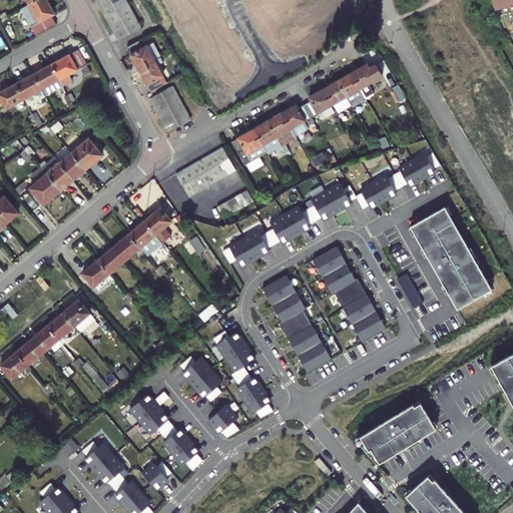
[(47,0),(35,0),(30,3),(39,21),(54,13),(47,0)]
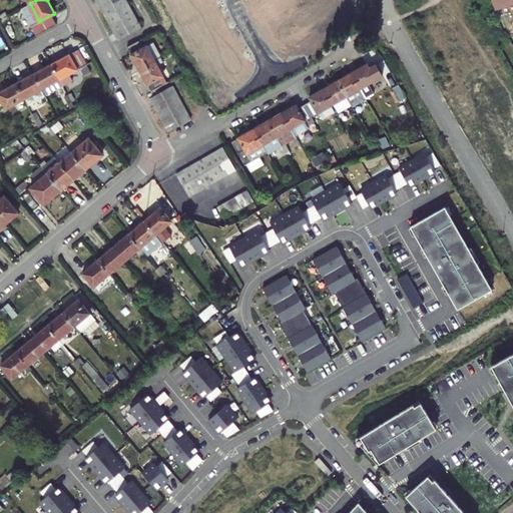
[(98,0),(97,1),(101,8),(113,2),(112,0),(98,0)]
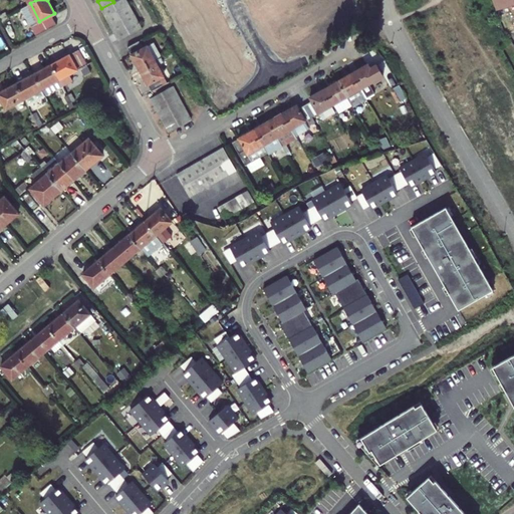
[(117,0),(113,2),(118,10),(131,4),(127,0),(117,0)]
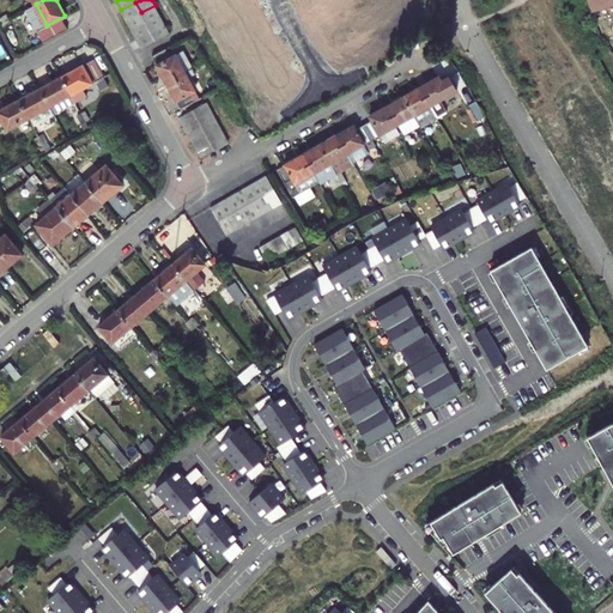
[(612,0),(590,0),(595,12),(612,6),(612,0)]
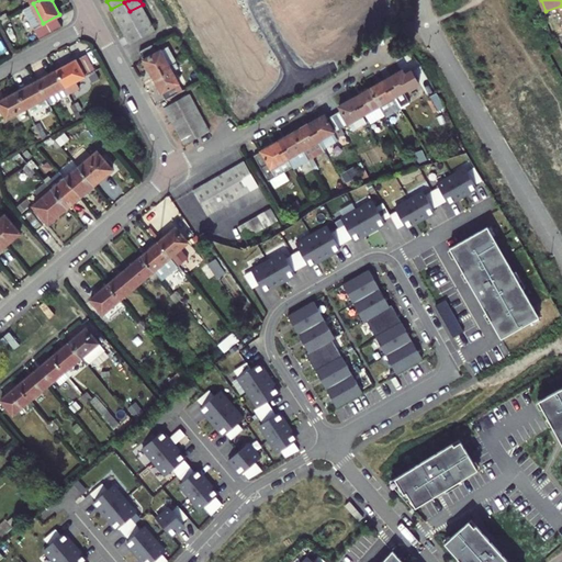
[(111,9),(116,19),(130,11),(124,2),(111,9)]
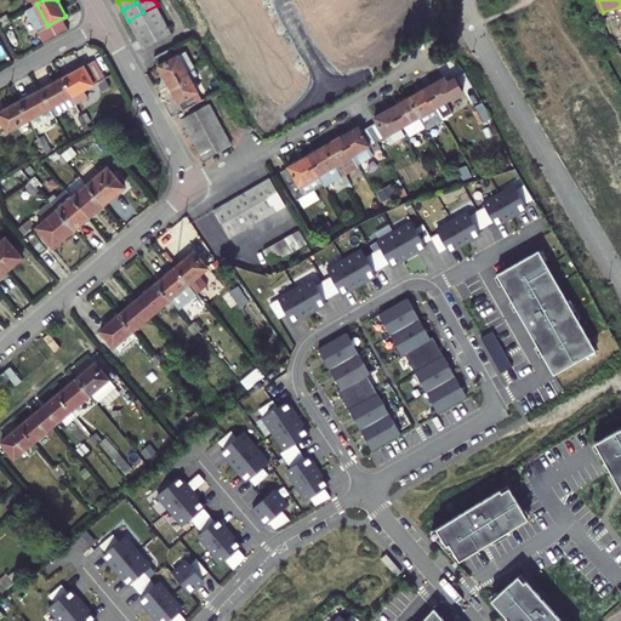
[(158,5),(143,12),(148,21),(163,13),(158,5)]
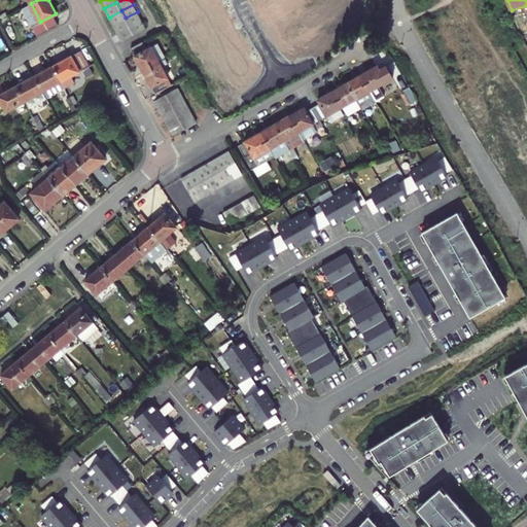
[(121,10),(109,18),(113,25),(126,18),(121,10)]
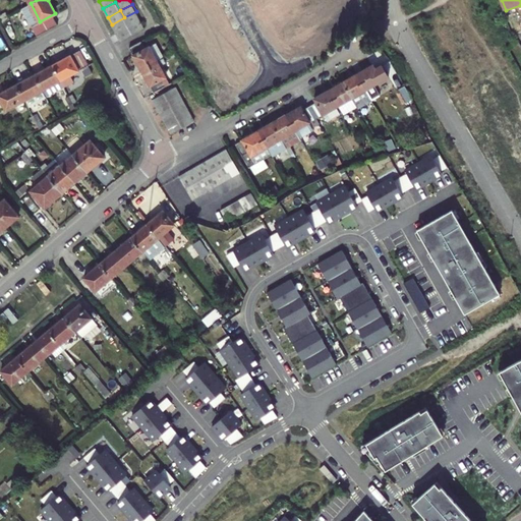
[(136,11),(124,17),(128,26),(140,19),(136,11)]
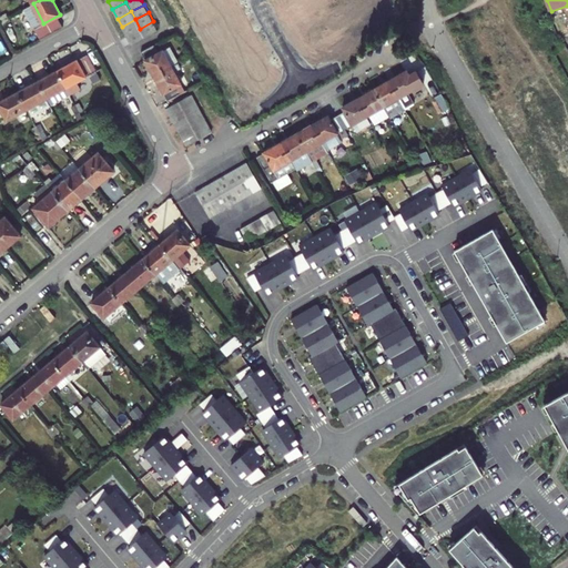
[(135,19),(122,27),(127,36),(140,29),(135,19)]
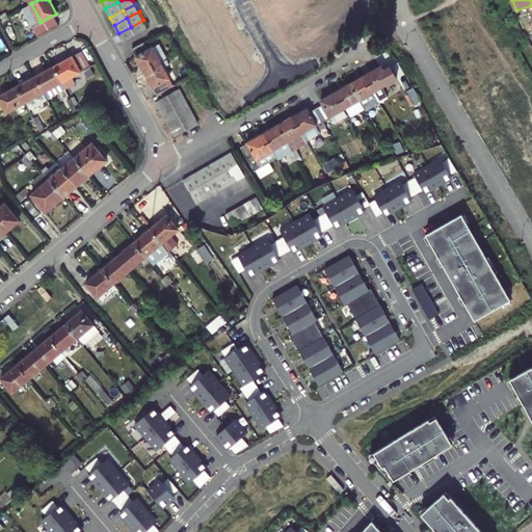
[(131,27),(135,34),(148,28),(143,20),(131,27)]
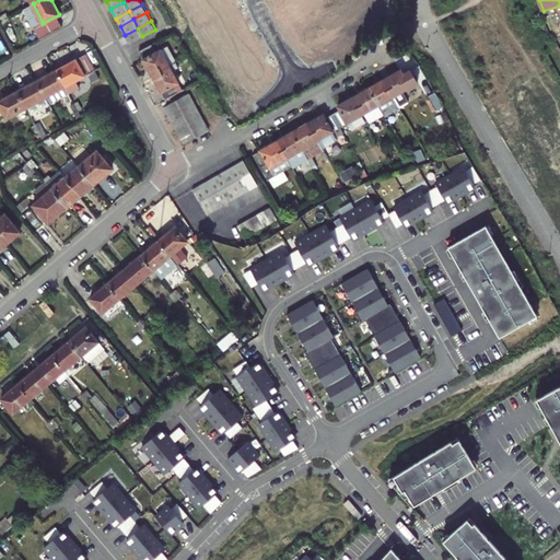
[(138,28),(125,35),(129,43),(142,36),(138,28)]
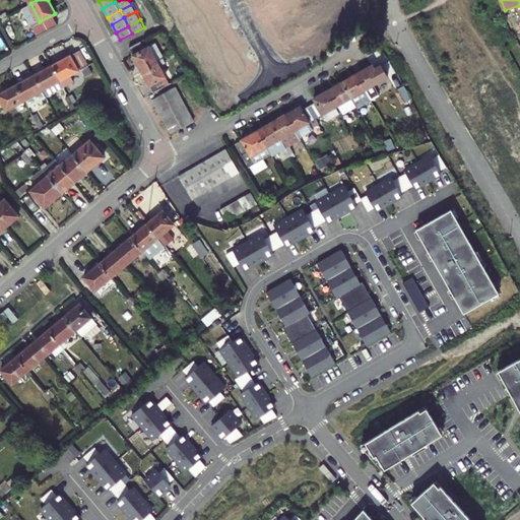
[(142,41),(130,47),(141,70),(163,58),(164,58),(155,43),(145,48),(142,41)]
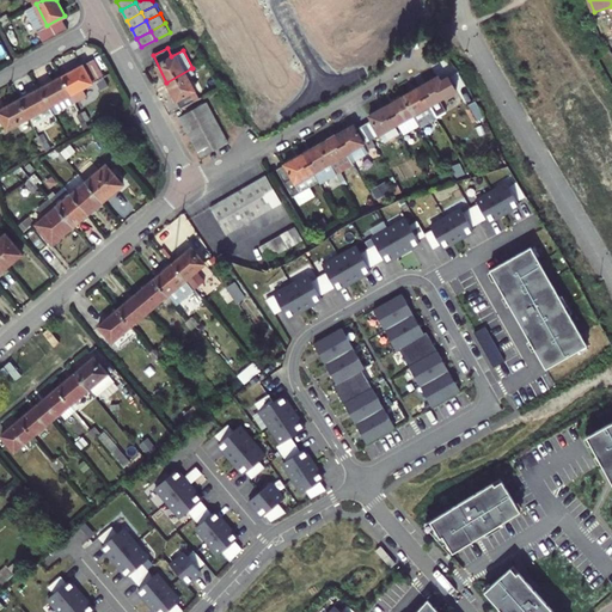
[(61,75),(71,95),(103,77),(93,59),(61,75)]
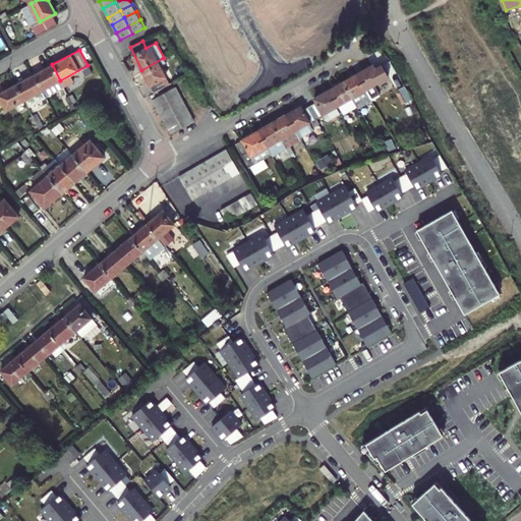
[(167,64),(163,58),(141,70),(154,93),(167,85),(162,77),(166,75),(161,67),(167,64)]
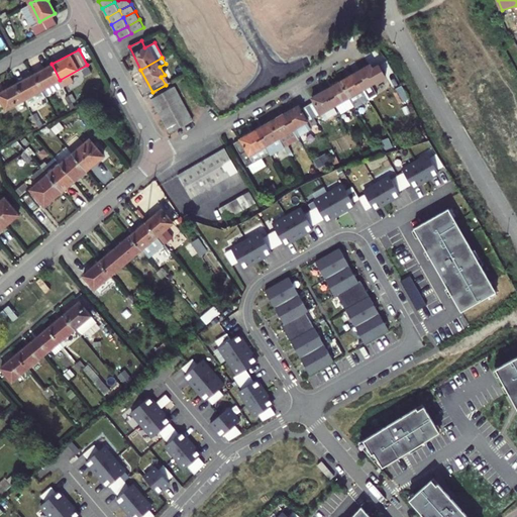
[(386,75),(379,63),(372,66),(370,63),(354,72),(369,98),(377,94),(371,83),(386,75)]
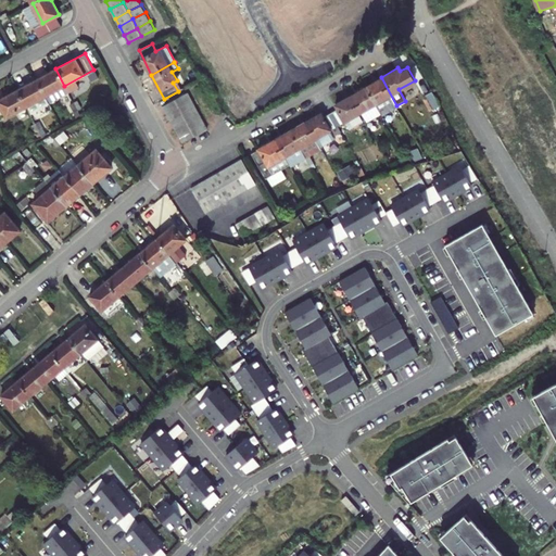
[(55,68),(36,79),(49,102),(67,91),(64,86),(55,68)]
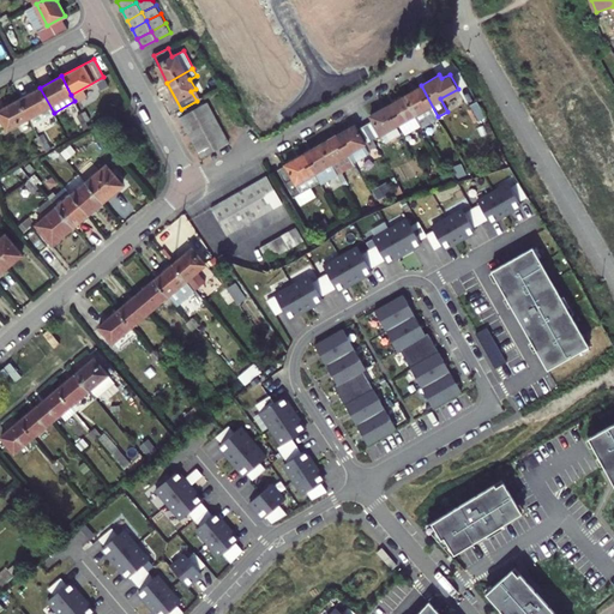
[(421,85),(404,95),(421,125),(438,116),(421,85)]
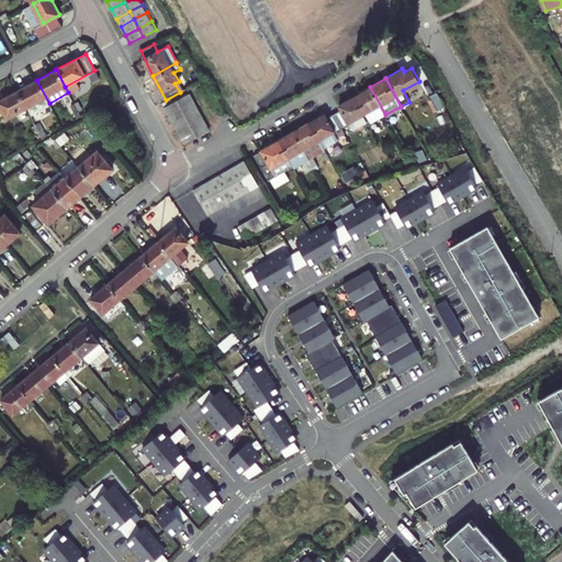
[(49,103),(36,80),(18,90),(26,107),(31,113),(49,103)]
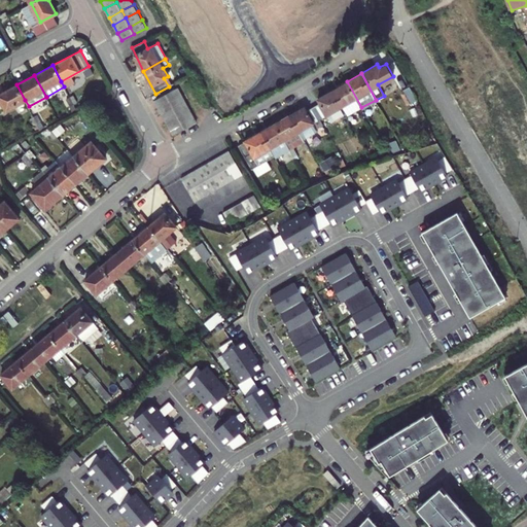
[(172,84),(168,76),(164,78),(169,86),(172,84)]
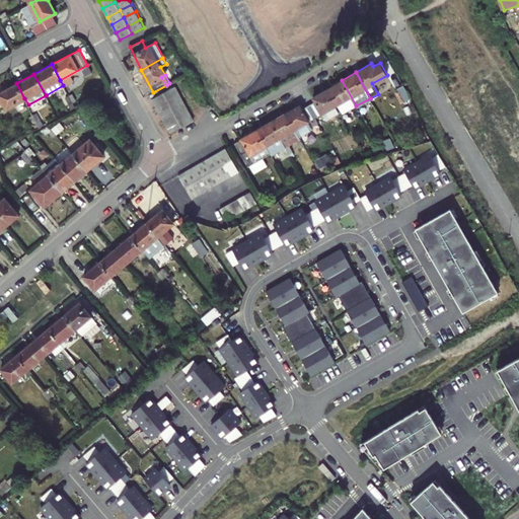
[(356,105),(342,80),(327,88),(337,103),(342,114),(353,107),(356,114),(360,112),(356,105)]
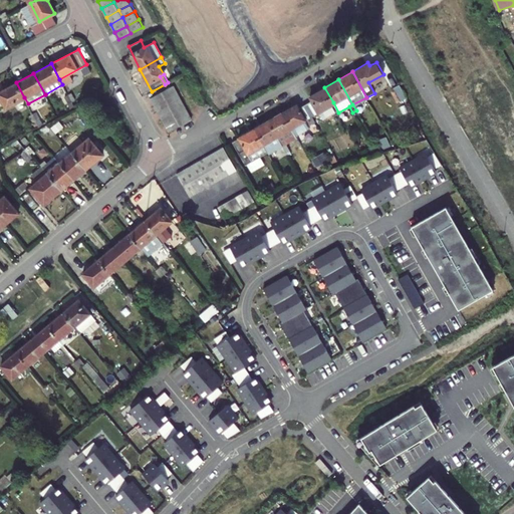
[(24,97),(16,82),(0,90),(0,105),(4,104),(6,107),(24,97)]
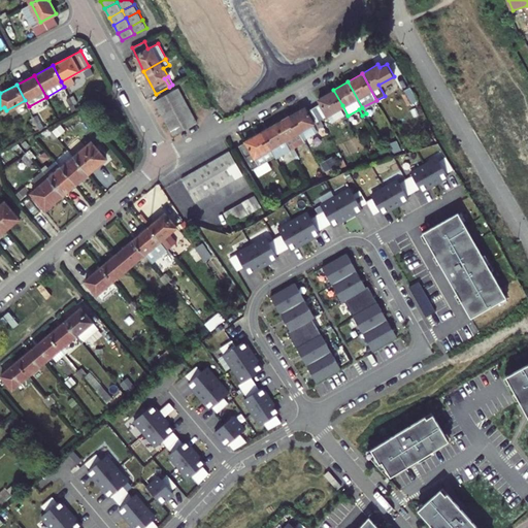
[(419,98),(411,85),(404,88),(411,101),(419,98)]
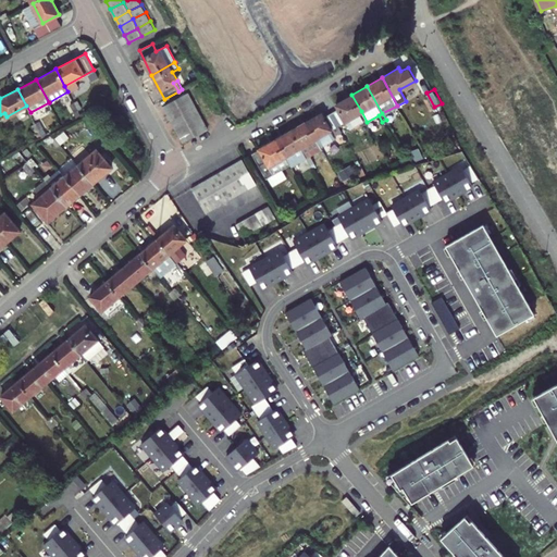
[(175,99),(180,107),(193,100),(188,93),(175,99)]
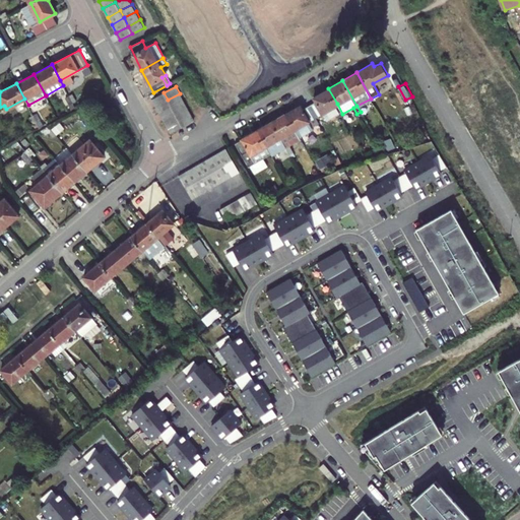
[(315,101),(309,104),(316,116),(337,104),(328,88),(314,96),(315,101)]
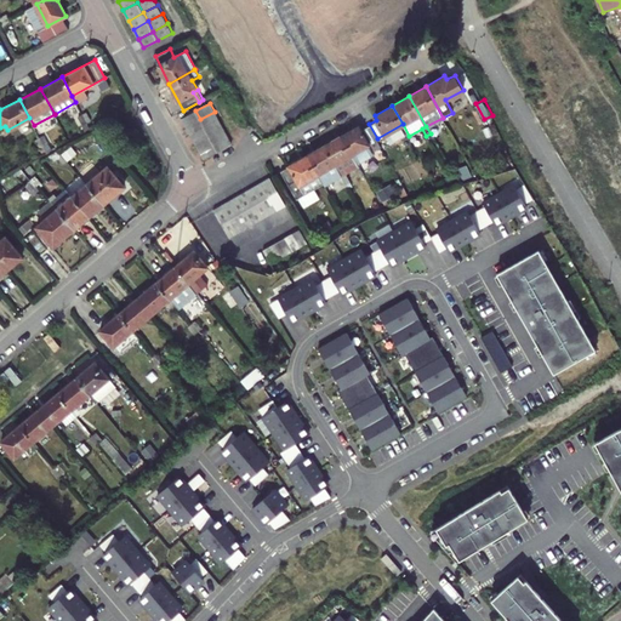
[(182,119),(186,126),(200,119),(195,110),(182,119)]
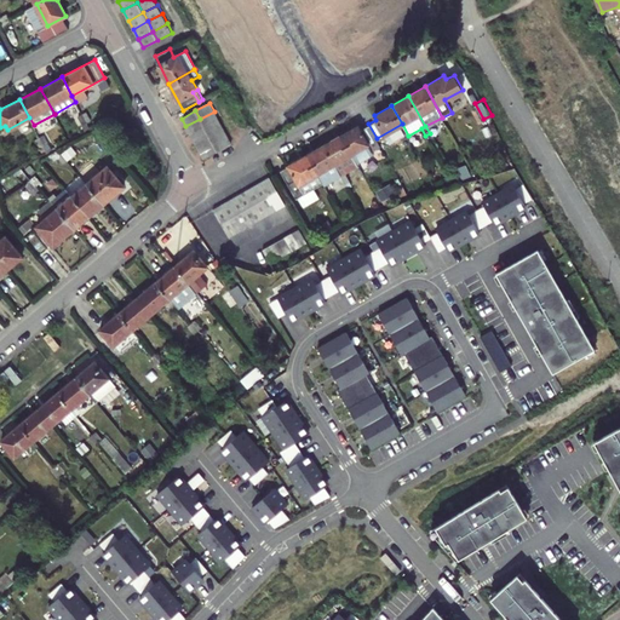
[(200,119),(205,126),(219,119),(214,112),(200,119)]
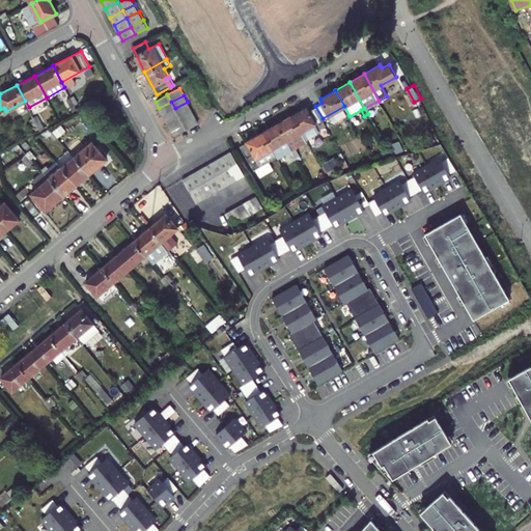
[(171,102),(159,108),(163,114),(175,108),(171,102)]
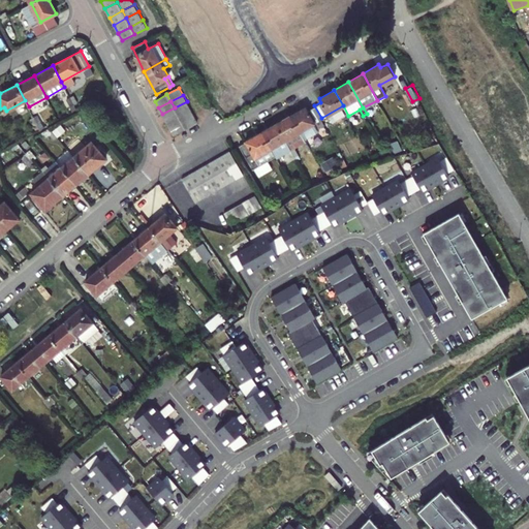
[(175,107),(178,115),(190,109),(187,101),(175,107)]
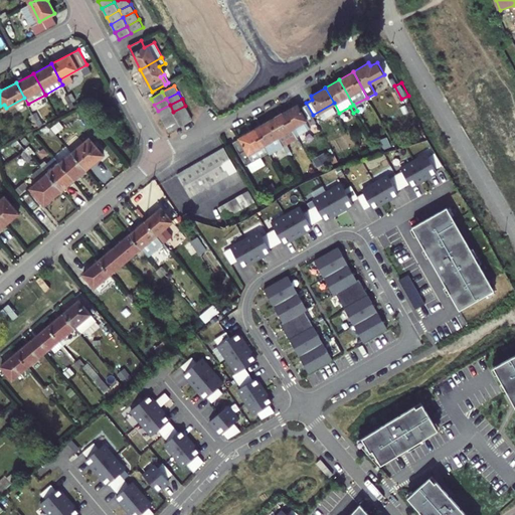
[(283,112),(297,137),(300,141),(308,137),(302,127),(316,121),(313,115),(306,103),(300,107),(298,104),(283,112)]
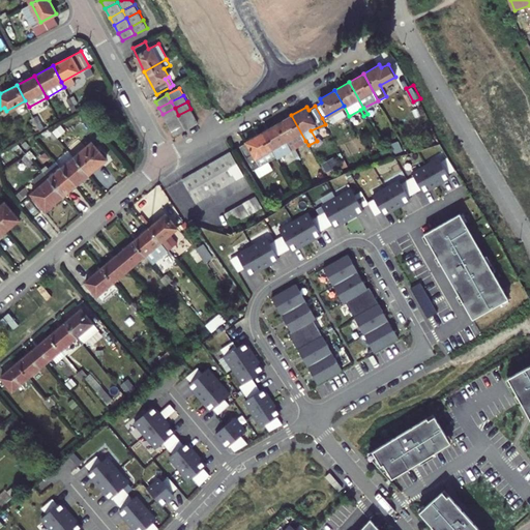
[(175,108),(163,114),(166,121),(178,115),(175,108)]
